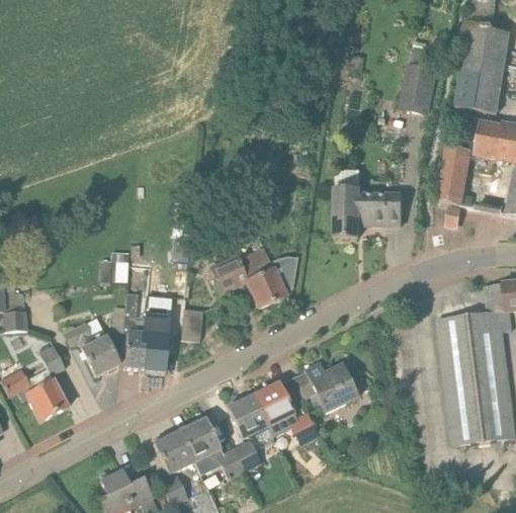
[(494,27),(497,2),(486,0),(475,0),(470,24),(468,23),(456,105),(498,112),(511,30),(494,27)]
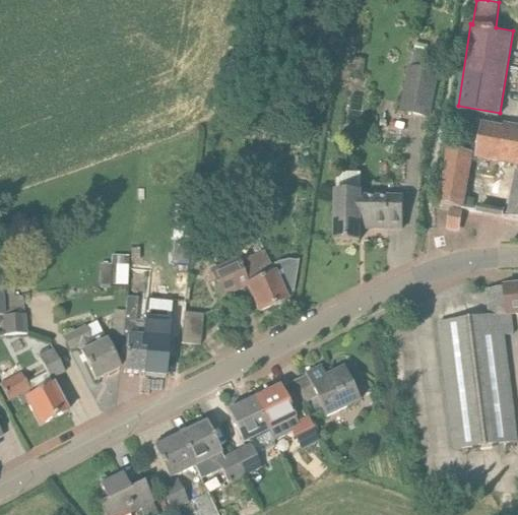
[(418,40),(416,49),(428,51),(430,42),(418,40)]
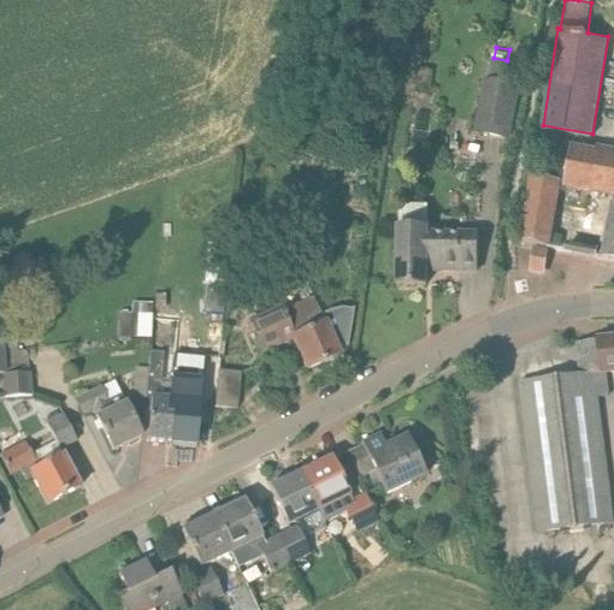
[(489,76),(478,128),(509,134),(520,82),(489,76)]
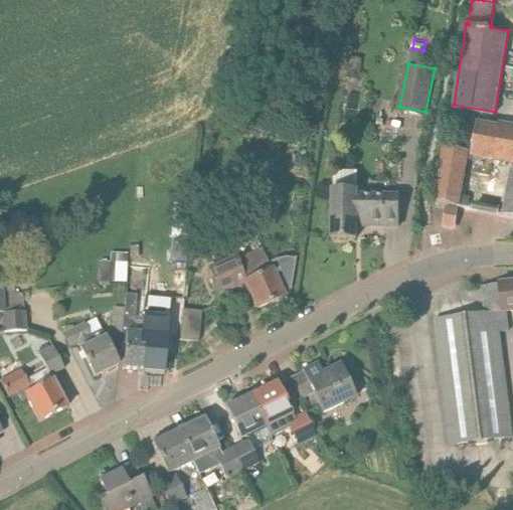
[(480,118),(479,122),(473,152),(512,159),(512,121),(501,119),(501,122),(480,118)]
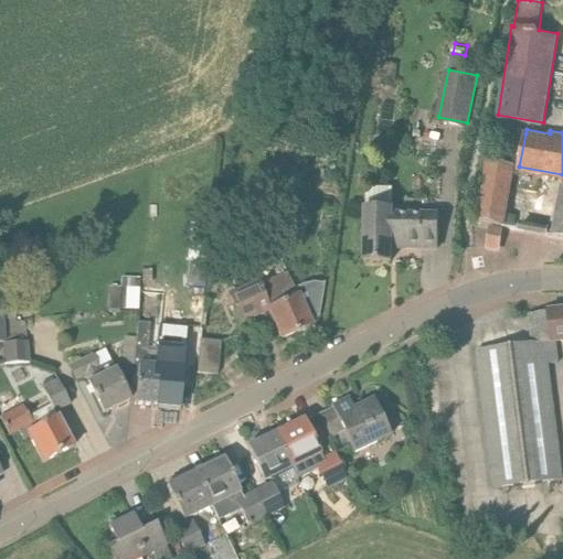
[(481,218),(503,223),(514,162),(492,159),(481,218)]
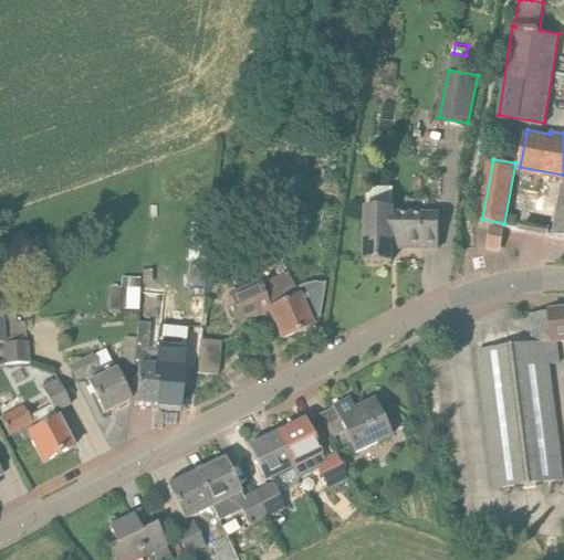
[(395,204),(395,183),(369,183),(368,204),(367,204),(366,257),(393,257),(394,239),(423,239),(423,244),(439,245),(440,211),(394,210),(394,204),(395,204)]
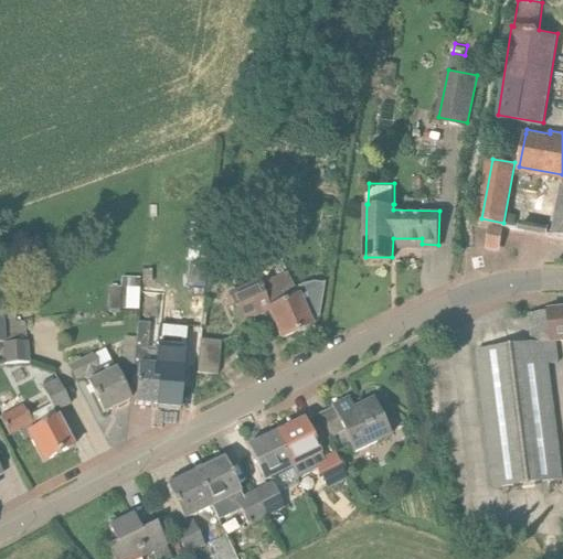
[(280,213),(280,225),(296,225),(296,213),(280,213)]
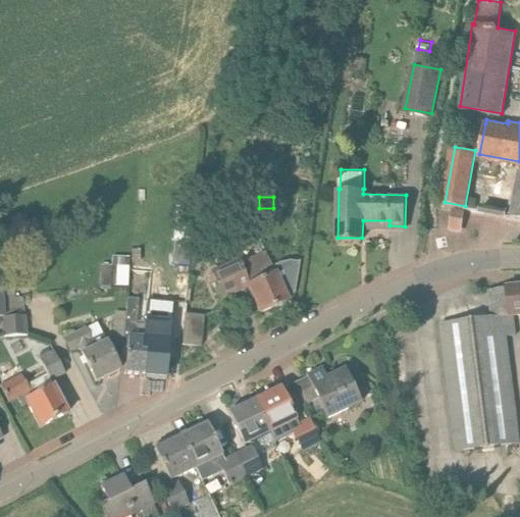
[(462,224),(465,210),(454,208),(452,222),(462,224)]
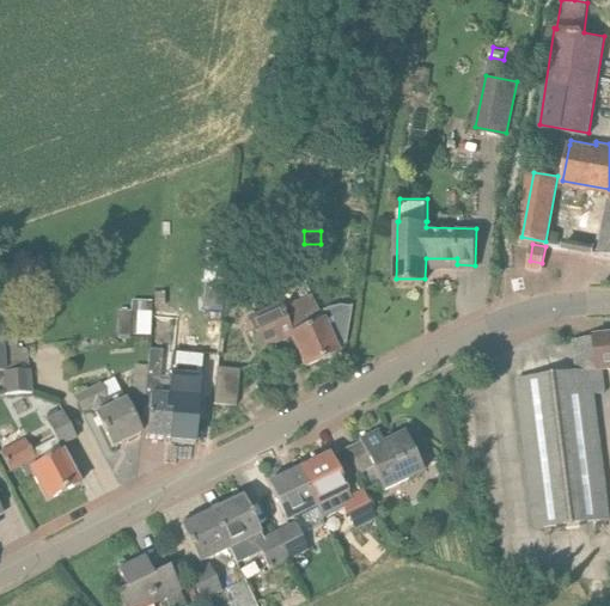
[(321,308),(312,289),(284,303),(282,299),(249,313),(263,346),(292,332),(306,362),(339,348),(336,343),(347,338),(353,303),(341,301),(330,304),(321,308)]
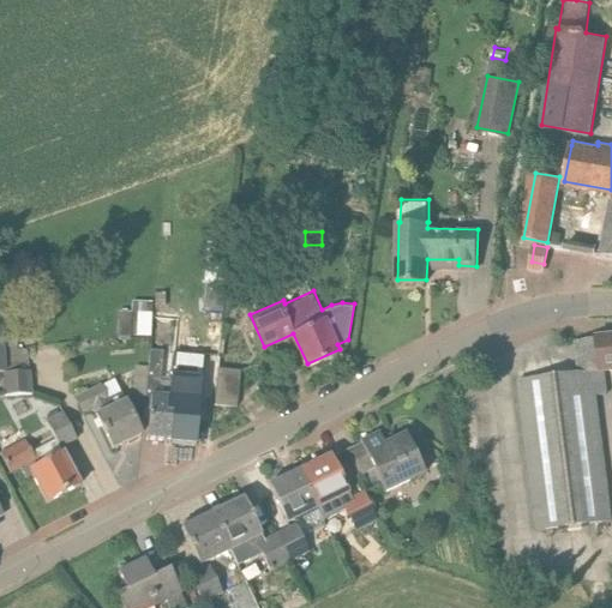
[(154,308),(120,307),(119,332),(151,333),(154,308)]
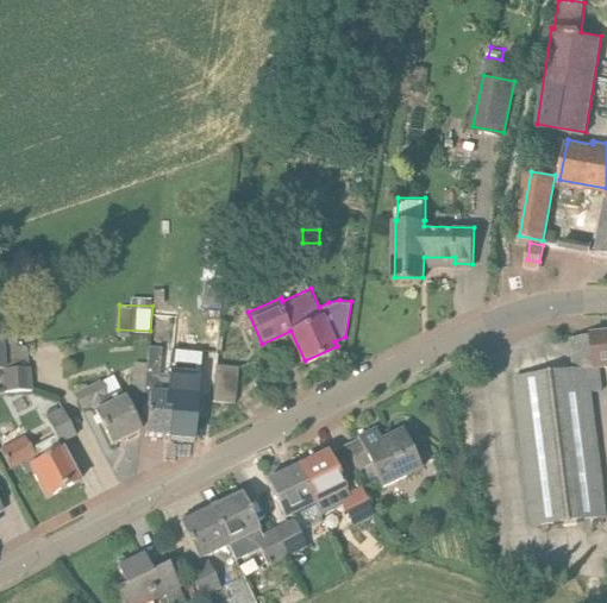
[(32,345),(8,345),(7,319),(0,318),(0,371),(6,371),(6,363),(33,363),(32,345)]
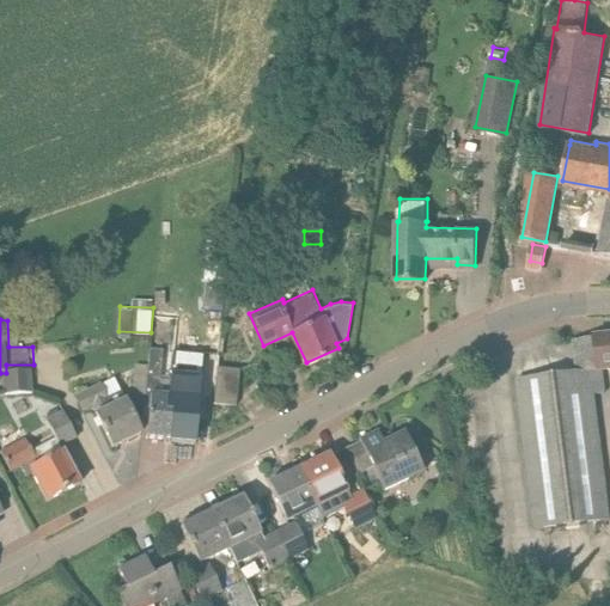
[(609,331),(574,336),(578,367),(519,374),(538,525),(609,515),(609,506),(595,390),(605,390),(603,366),(609,365),(609,331)]
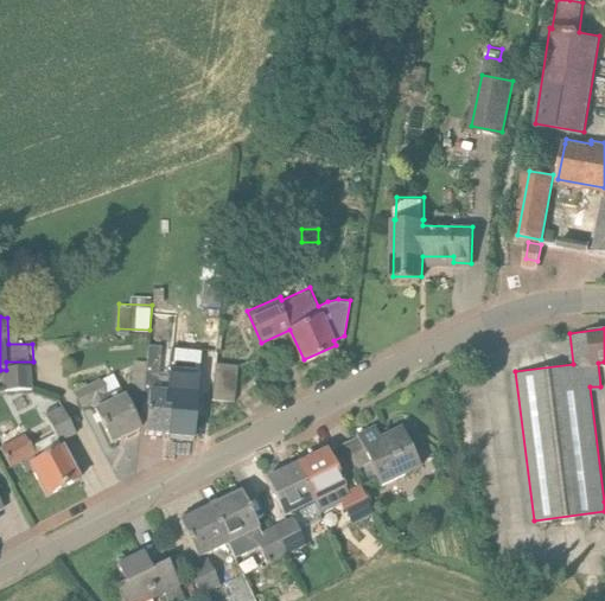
[(169,432),(172,404),(167,404),(170,371),(160,370),(163,343),(150,341),(148,358),(145,388),(142,406),(148,407),(146,429),(169,432)]
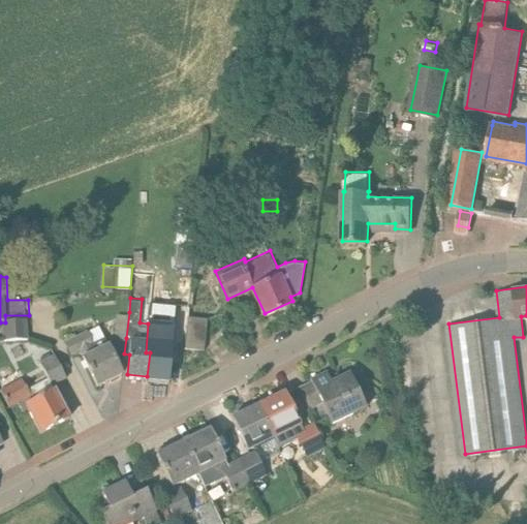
[(149,302),(148,324),(146,352),(150,352),(147,376),(169,378),(173,344),(186,345),(189,313),(190,305),(149,302)]
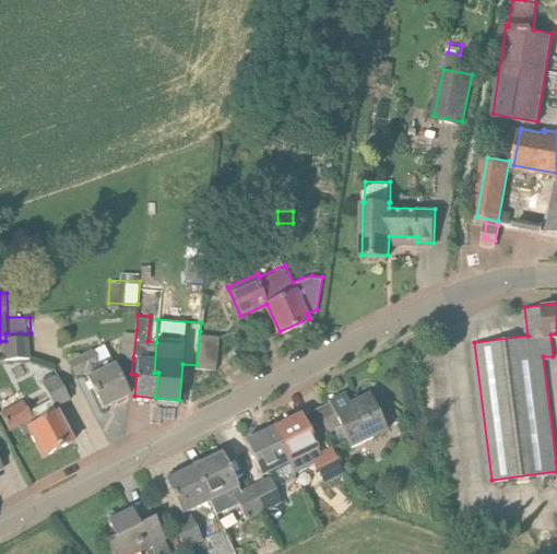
[(120,356),(133,357),(137,330),(122,328),(120,356)]
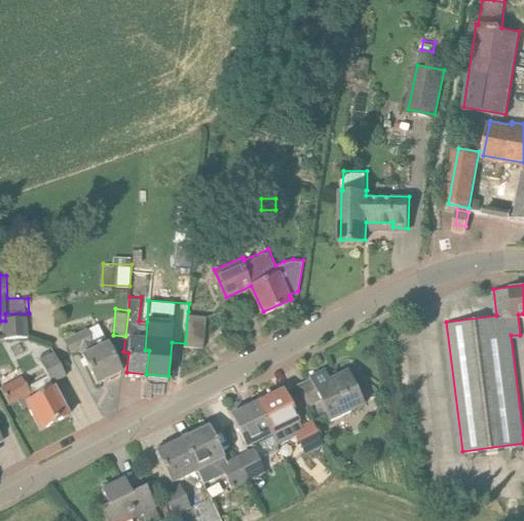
[(188,311),(185,343),(203,345),(208,313),(188,311)]
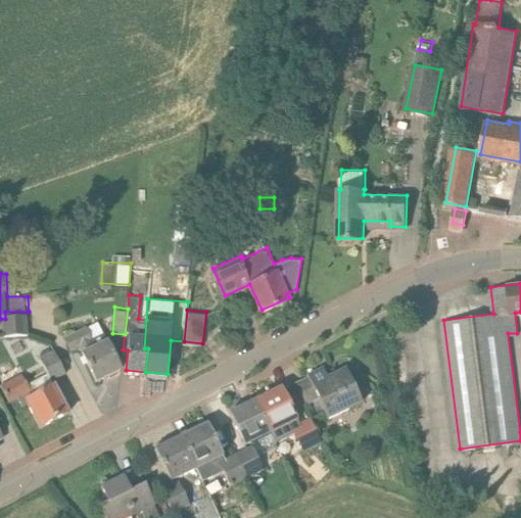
[(29,312),(5,316),(8,335),(32,331),(29,312)]
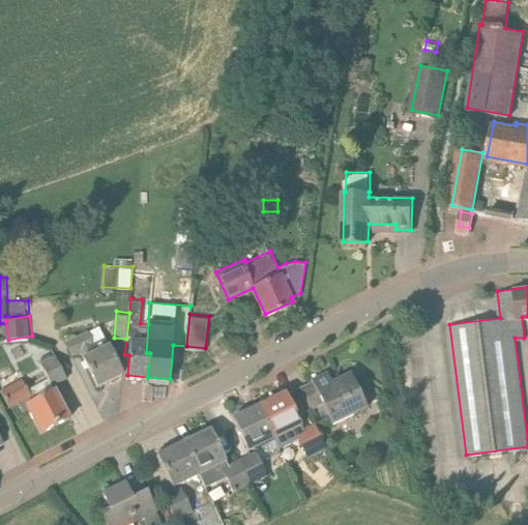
[(80,349),(98,383),(123,371),(104,336),(92,341),(87,330),(66,342),(71,352),(80,349)]
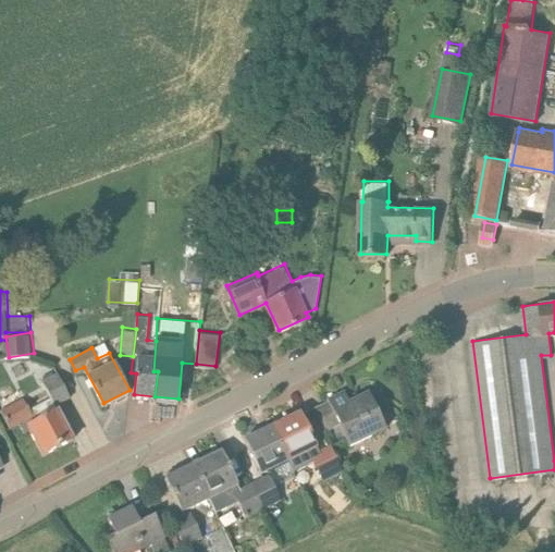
[(54,403),(58,402),(71,394),(59,371),(44,380),(54,403)]
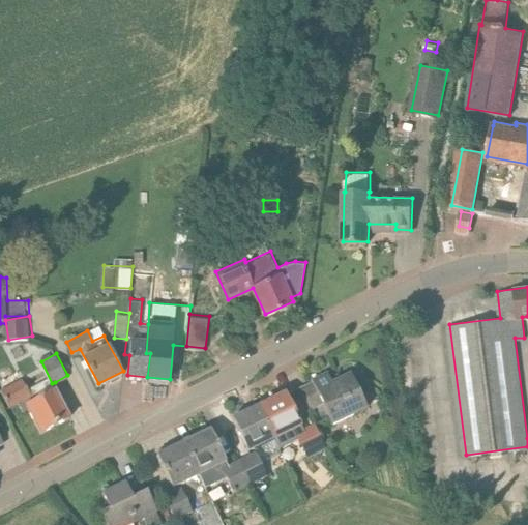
[(368,405),(351,370),(332,379),(328,370),(313,377),(333,421),(368,405)]
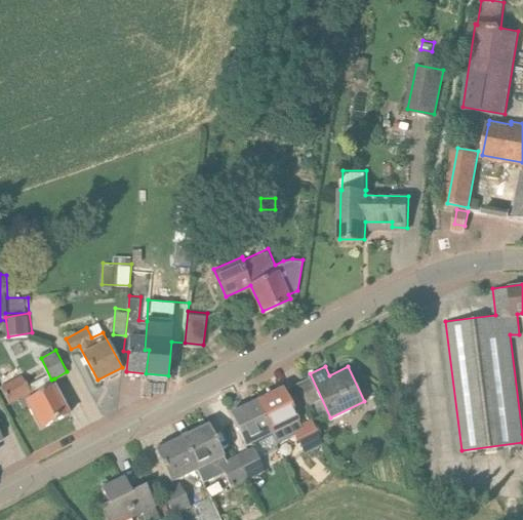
[(55,382),(37,392),(34,387),(31,388),(24,373),(3,384),(11,399),(18,395),(23,403),(28,400),(41,426),(70,410),(55,382)]
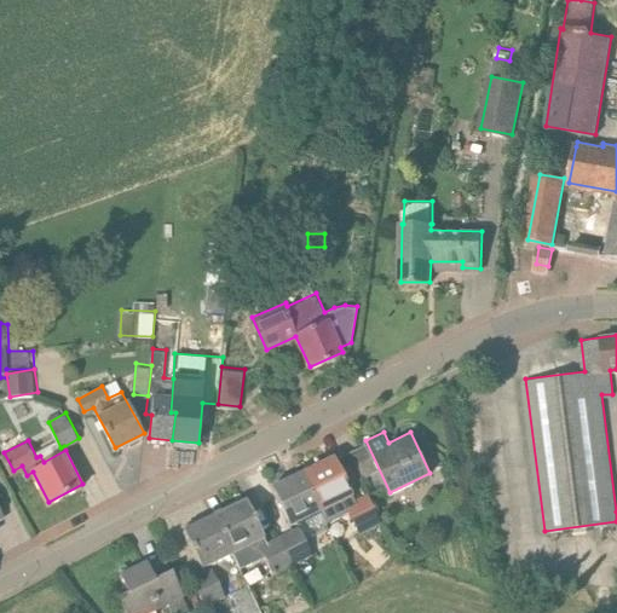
[(356,498),(334,455),(301,470),(318,508),(321,507),(328,519),(351,509),(362,528),(381,519),(368,492),(356,498)]
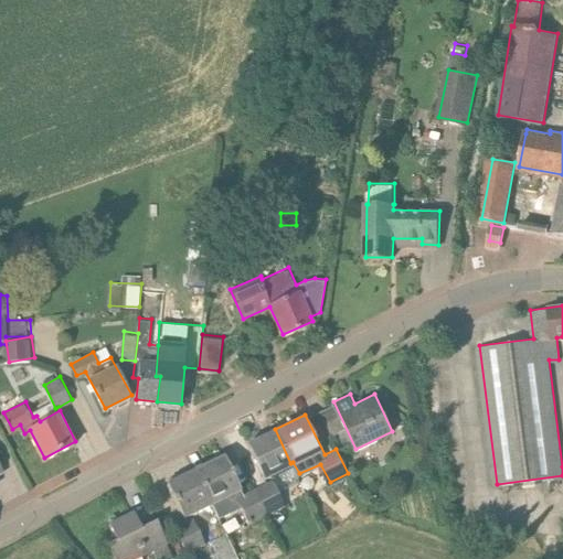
[(265,475),(290,463),(275,429),(248,442),(265,475)]
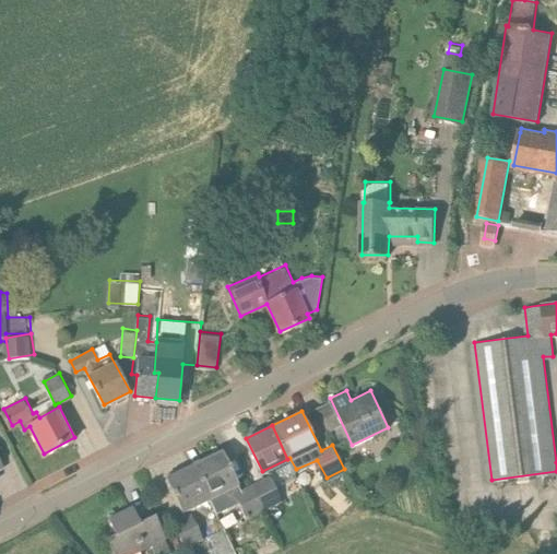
[(248,516),(268,506),(256,483),(243,490),(223,449),(191,464),(208,499),(212,497),(218,511),(239,501),(248,516)]
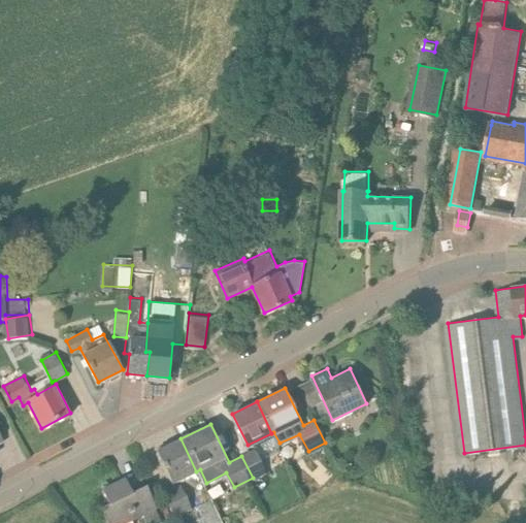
[(174,483),(196,471),(181,438),(157,450),(174,483)]
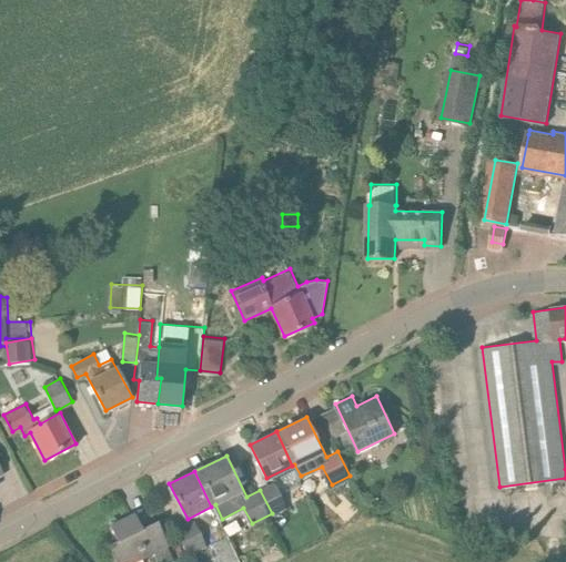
[(272,483),(260,490),(272,513),(285,506),(272,483)]
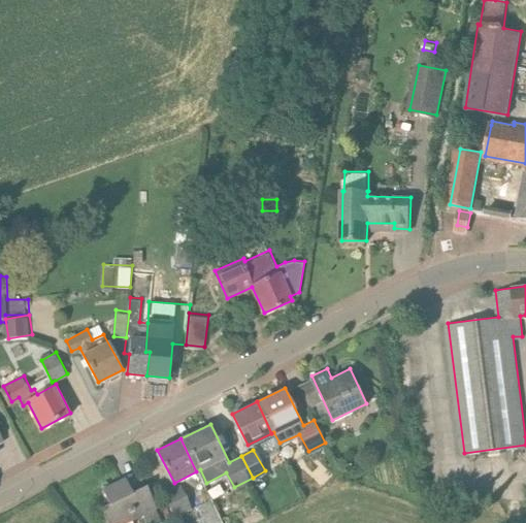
[(159,504),(148,485),(133,492),(126,477),(103,488),(109,502),(101,507),(109,522),(123,522),(143,513),(149,522),(156,522),(164,519),(157,505),(159,504)]
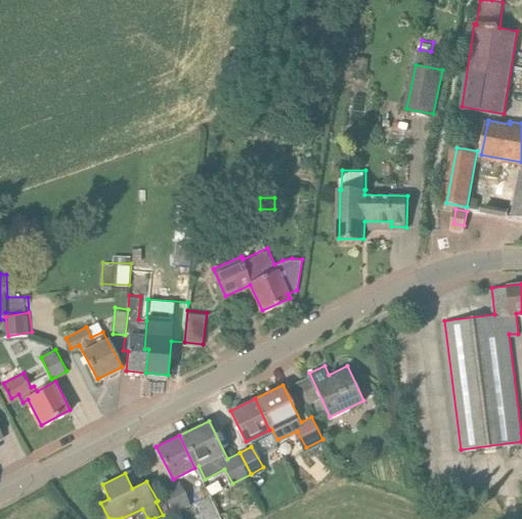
[(164,487),(175,510),(192,503),(180,480),(164,487)]
